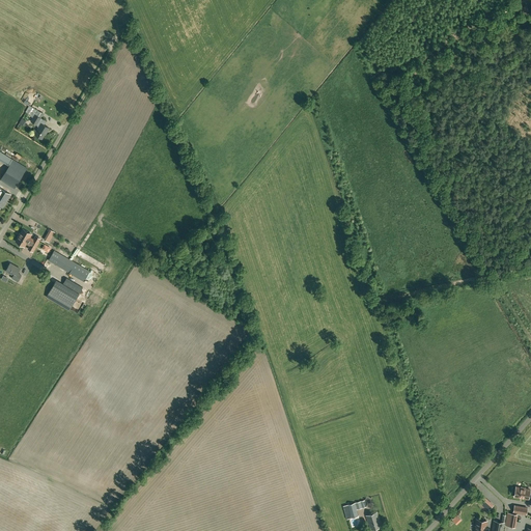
[(36,124),(40,118),(44,113),(30,105),(27,112),(34,116),(31,121),(36,124)]
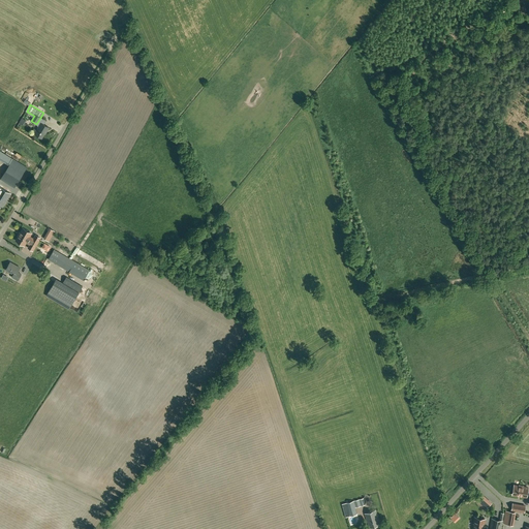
[(44,135),(43,134),(45,131),(47,131),(49,127),(41,123),(36,130),(37,130),(35,134),(41,138),(42,137),(44,135)]
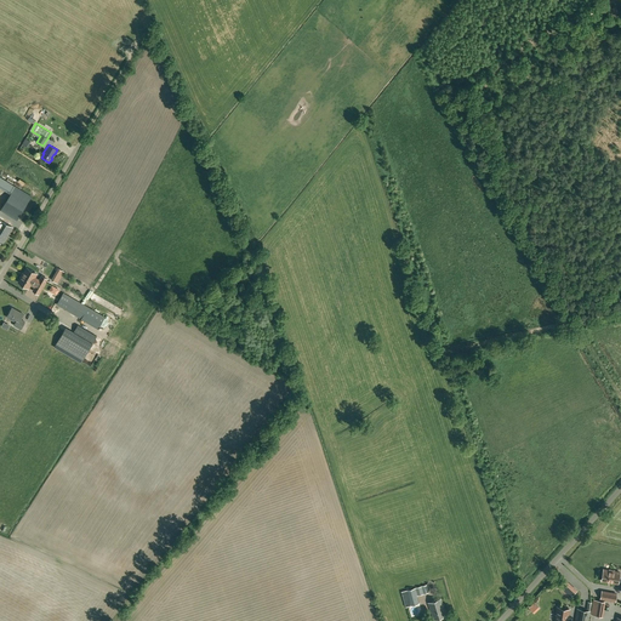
[(32,197),(16,187),(0,176),(0,186),(11,194),(1,210),(17,221),(32,197)]
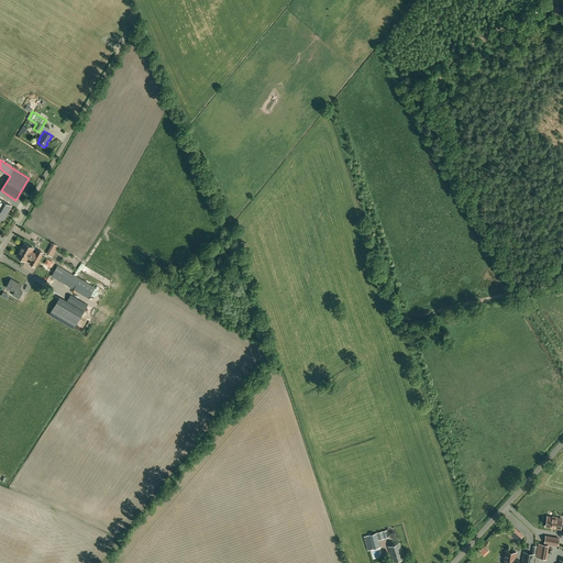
[(0,199),(0,219),(2,221),(12,206),(0,199)]
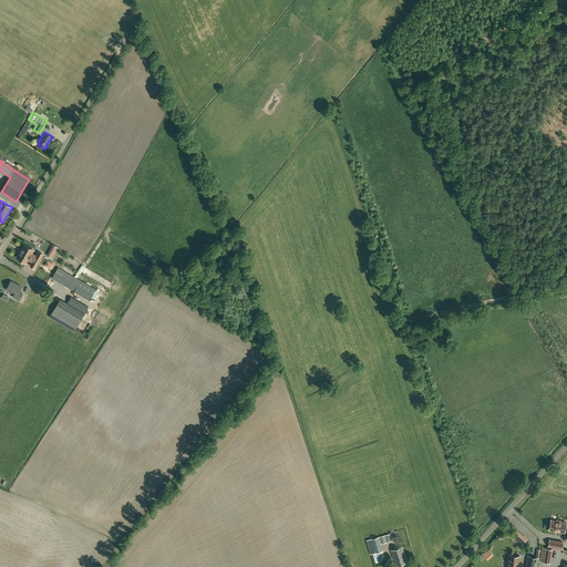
[(33,250),(24,245),(17,257),(27,263),(28,259),(32,263),(30,265),(35,268),(43,255),(39,251),(35,256),(32,254),(33,250)]
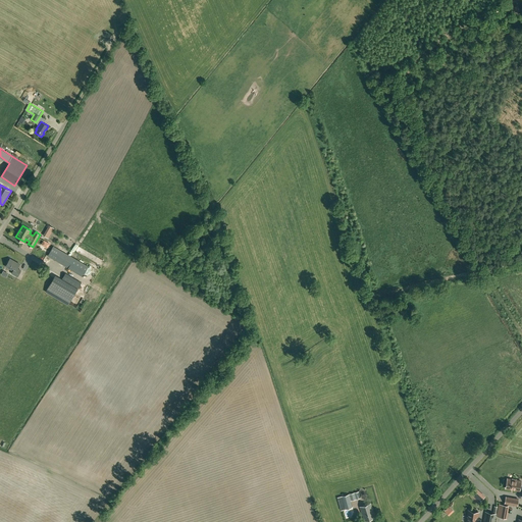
[(53,228),(48,225),(45,231),(46,232),(45,236),(48,238),(53,228)]
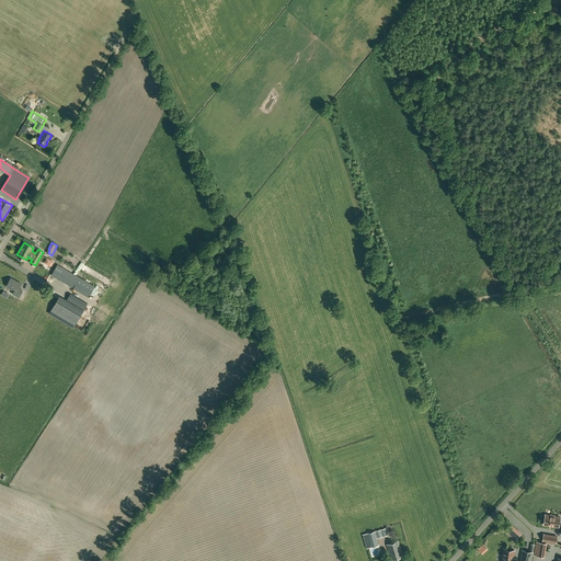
[(89,297),(94,286),(57,265),(52,275),(89,297)]
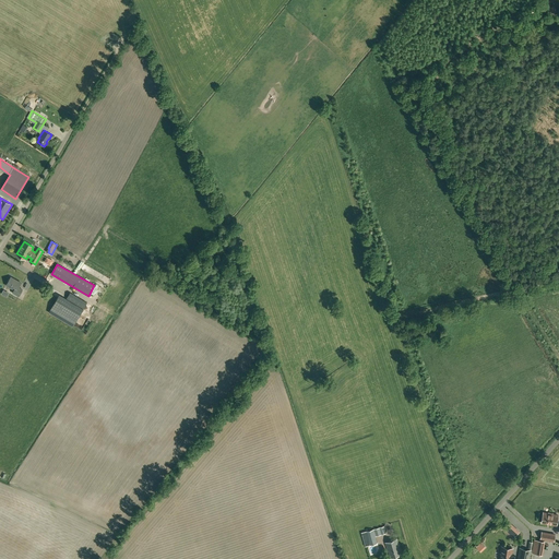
[(19,296),(22,289),(19,287),(21,283),(11,277),(7,285),(16,290),(15,294),(19,296)]
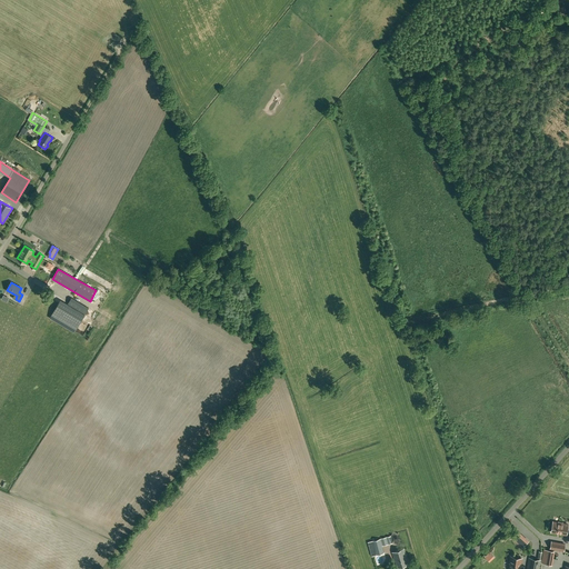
[(71,298),(68,303),(76,309),(80,302),(71,298)]
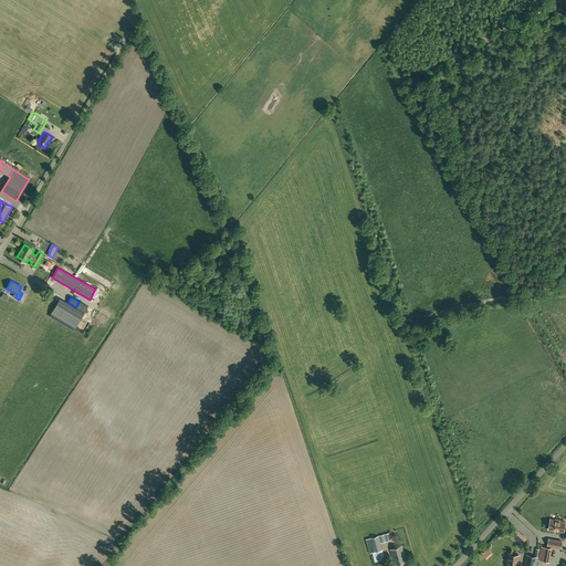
[(74,329),(82,317),(58,303),(50,315),(74,329)]
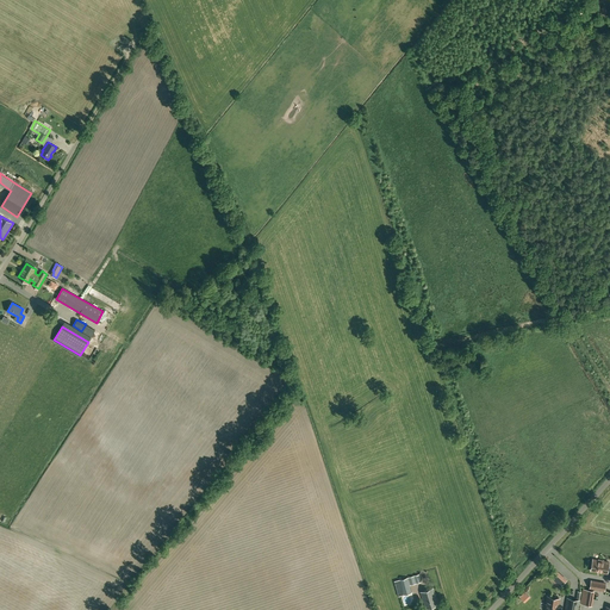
[(591,571),(598,572),(598,571),(601,571),(601,572),(607,573),(609,562),(603,561),(603,560),(599,560),(593,559),(591,571)]
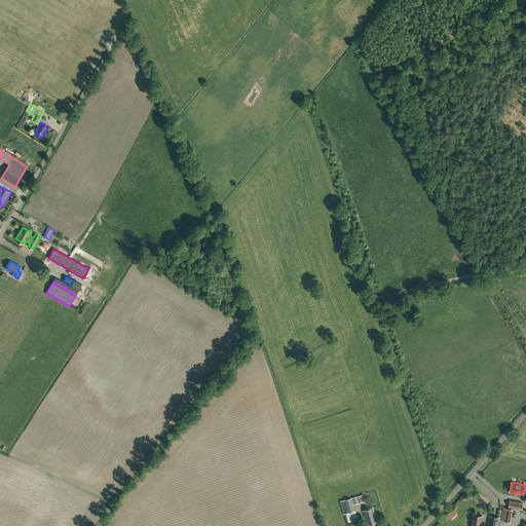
[(340,501),(344,515),(354,511),(353,504),(363,502),(362,495),(351,498),(340,501)]
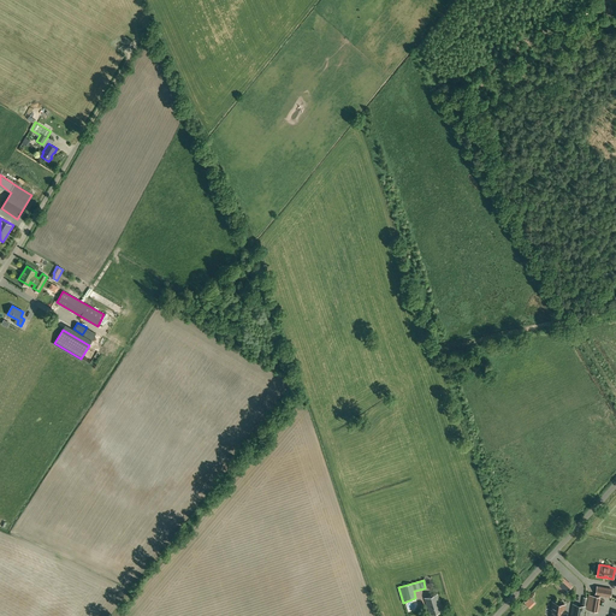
[(611,590),(597,586),(596,594),(610,597),(611,590)]
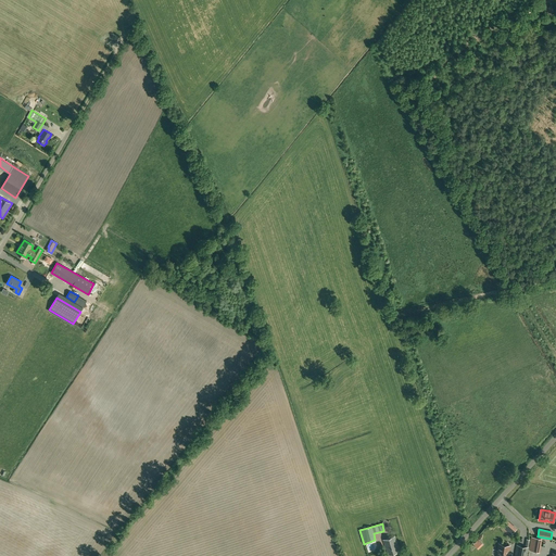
[(395,536),(383,540),(388,555),(400,552),(395,536)]
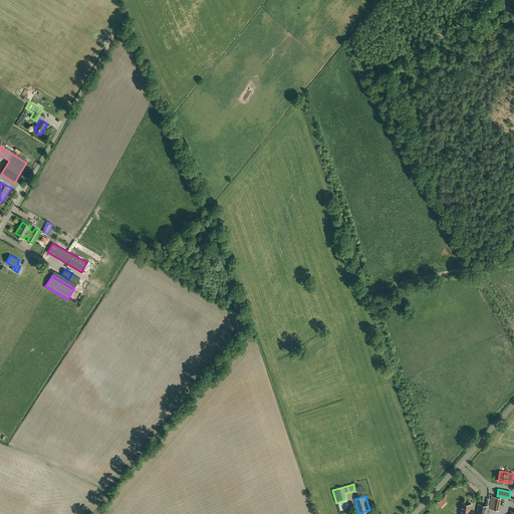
[(470,513),(470,512),(469,512),(470,509),(471,509),(472,504),(461,503),(459,513),(470,513)]
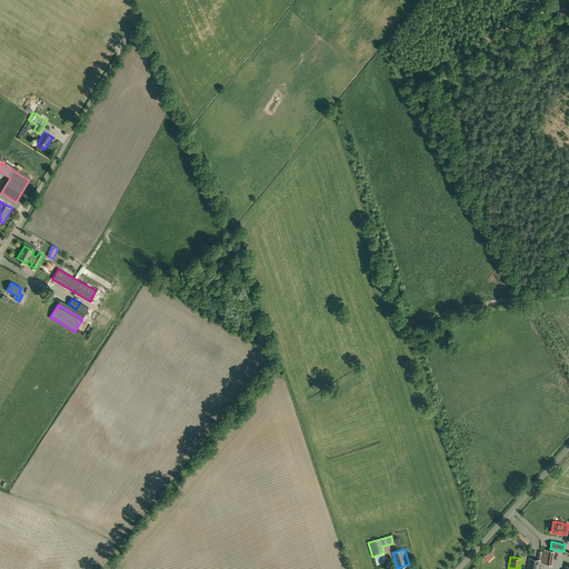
[(529,558),(527,568),(539,568),(541,560),(529,558)]
